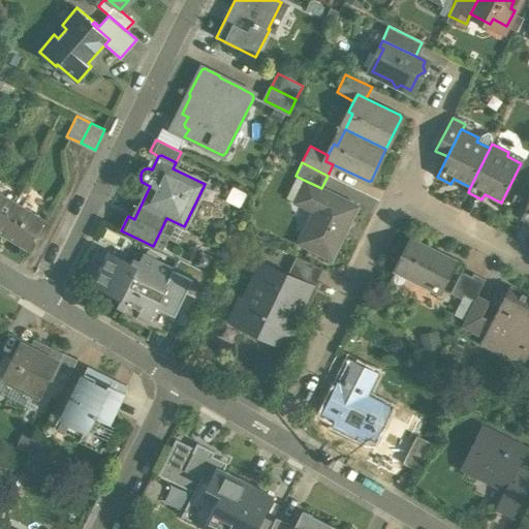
[(321,188),(306,181),(296,201),(315,211),(300,243),(331,258),(356,206),(321,188)]
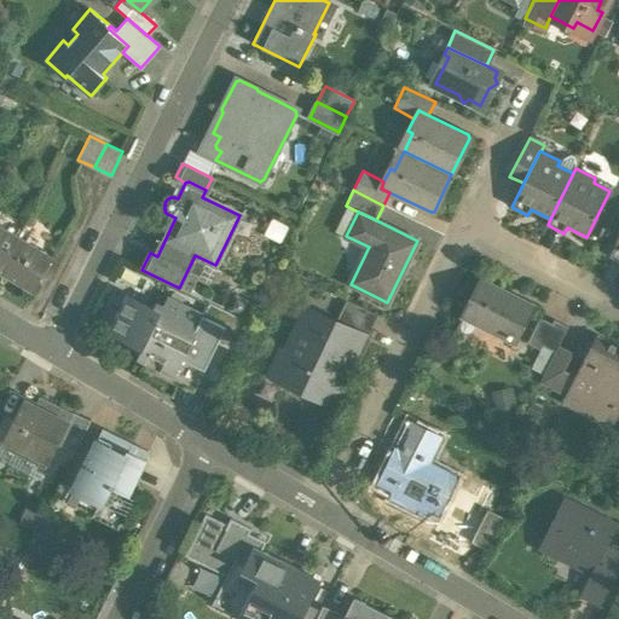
[(0,270),(19,237),(0,225),(0,270)]
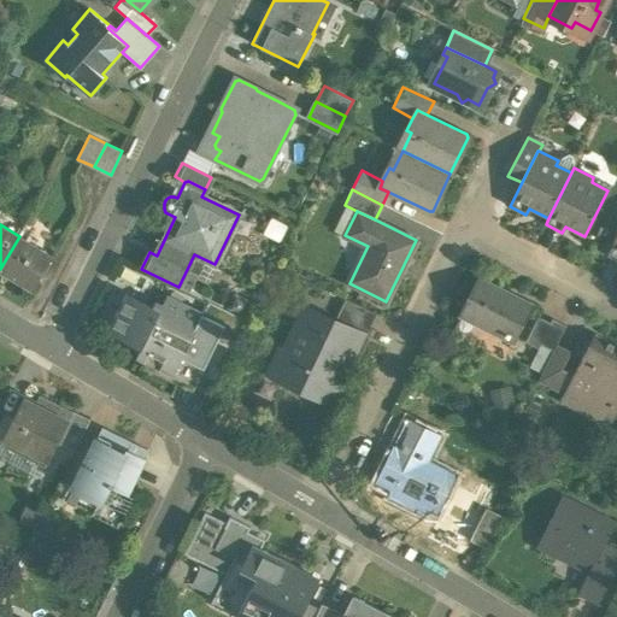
[(53,257),(19,236),(0,269),(0,270),(33,289),(53,257)]
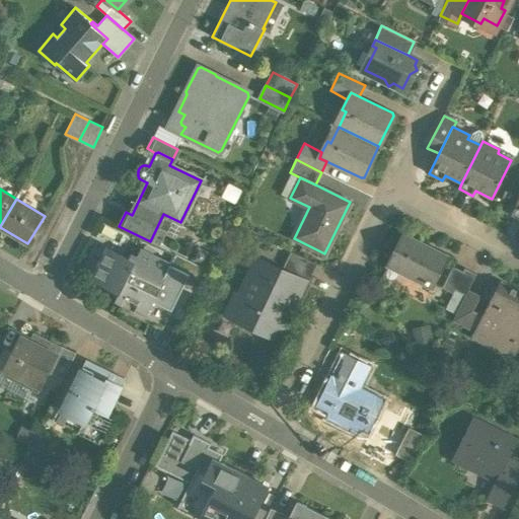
[(432,250),(417,242),(418,239),(417,238),(416,240),(404,235),(405,233),(404,232),(387,267),(431,289),(448,254),(447,253),(445,255),(434,249),(435,247),(434,247),(432,250)]
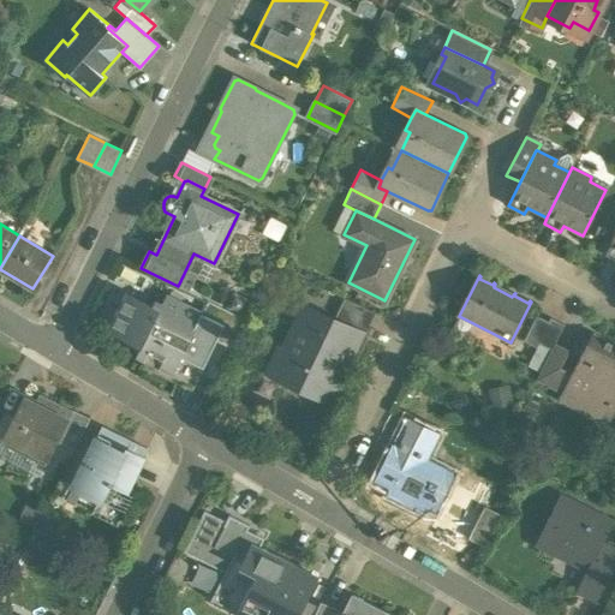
[(168,297),(161,312),(129,296),(111,329),(143,346),(138,356),(171,372),(201,314),(168,297)]
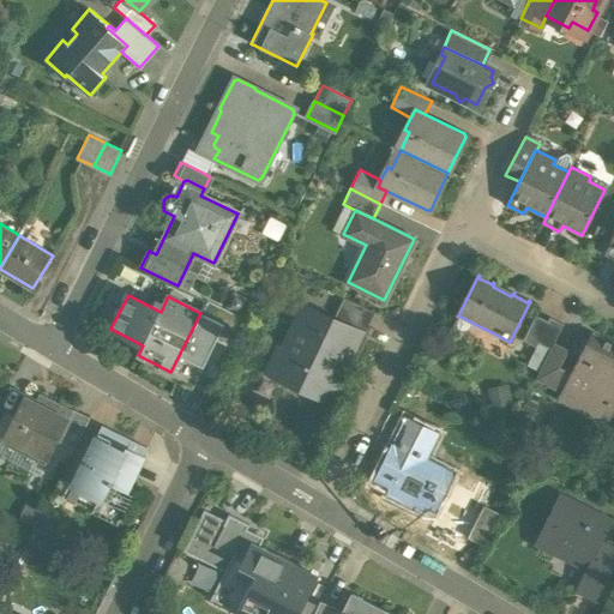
[(375,311),(345,298),(335,321),(355,332),(354,333),(362,337),(375,311)]
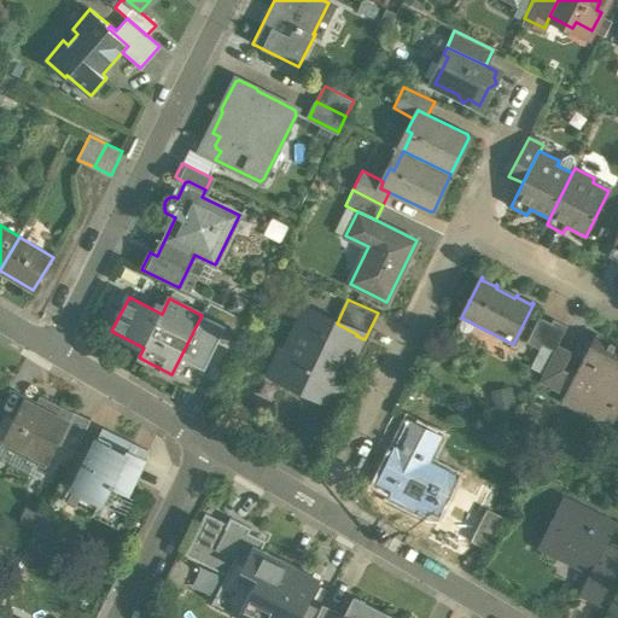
[(244,319),(217,305),(200,338),(228,353),(244,319)]
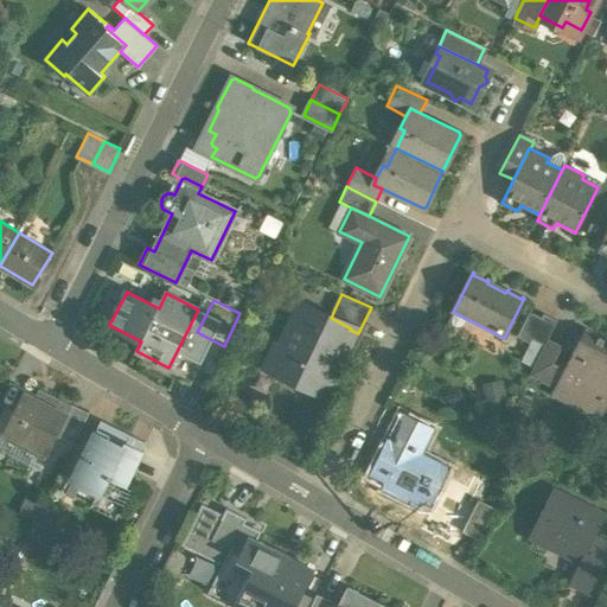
[(331,318),(305,306),(274,371),(327,397),(358,333),(350,330),(351,328),(331,318)]
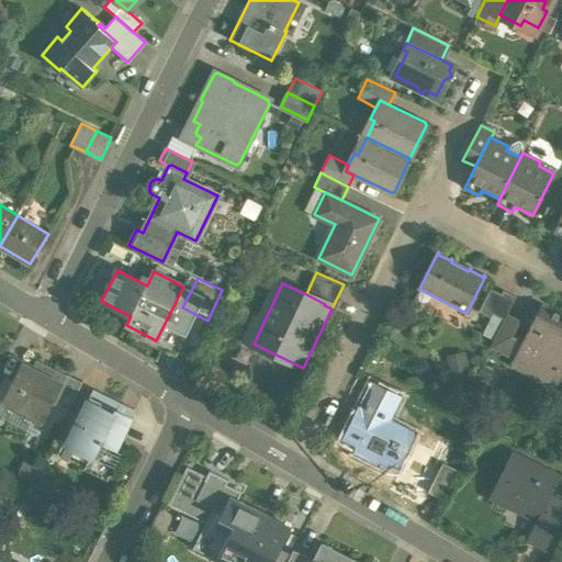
[(501,294),(490,289),(479,311),(491,317),(493,315),(504,319),(507,313),(515,296),(503,291),(501,294)]
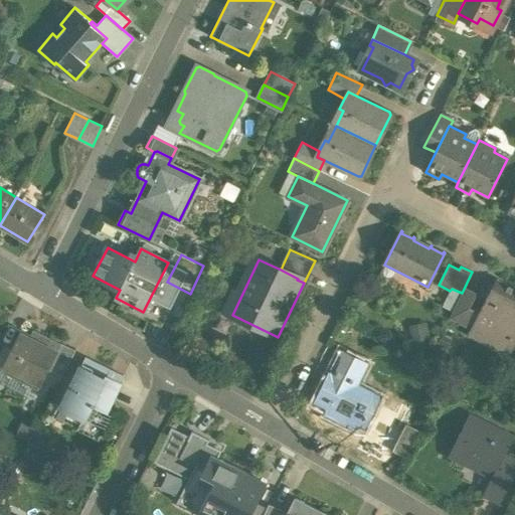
[(514,288),(497,279),(479,314),(472,329),(491,339),(494,332),(512,341),(514,335),(514,288)]
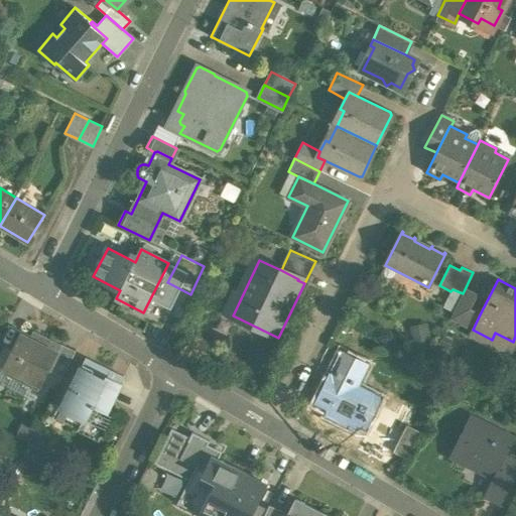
[(463,293),(449,318),(473,330),(480,314),(469,308),(477,293),(466,287),(463,293)]
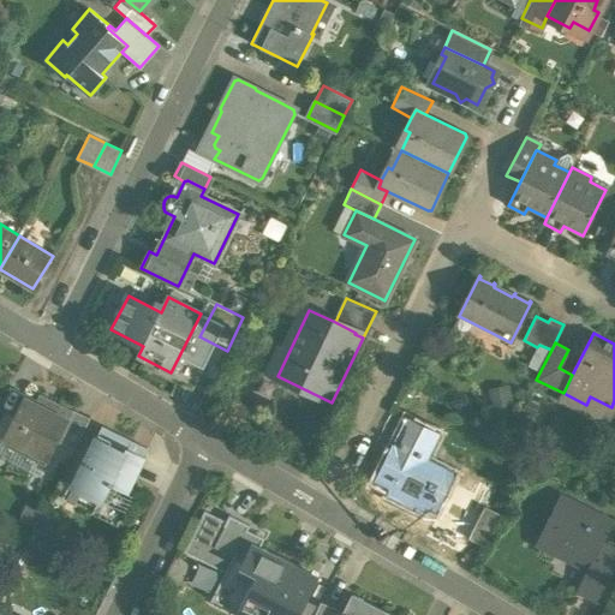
[(28,395),(6,439),(52,461),(61,442),(76,413),(43,396),(41,402),(28,395)]
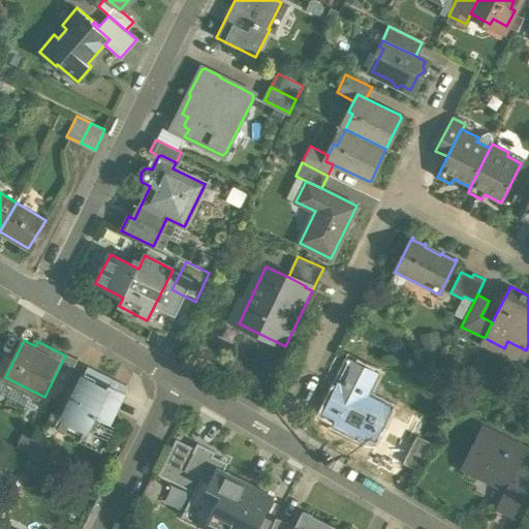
[(78,362),(65,355),(53,380),(65,387),(78,362)]
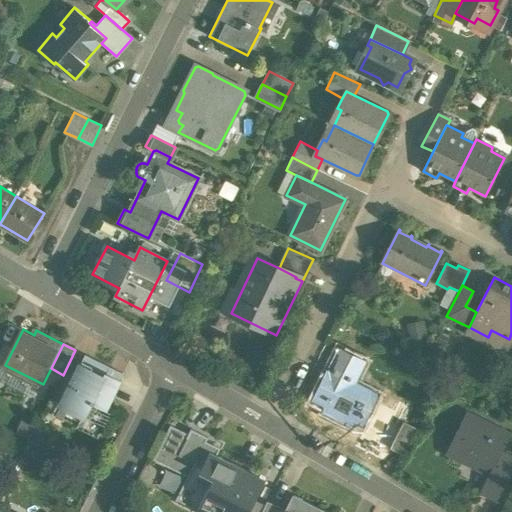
[(378,393),(353,380),(363,359),(340,347),(314,397),(328,404),(325,411),(351,424),(354,418),(363,422),(378,393)]
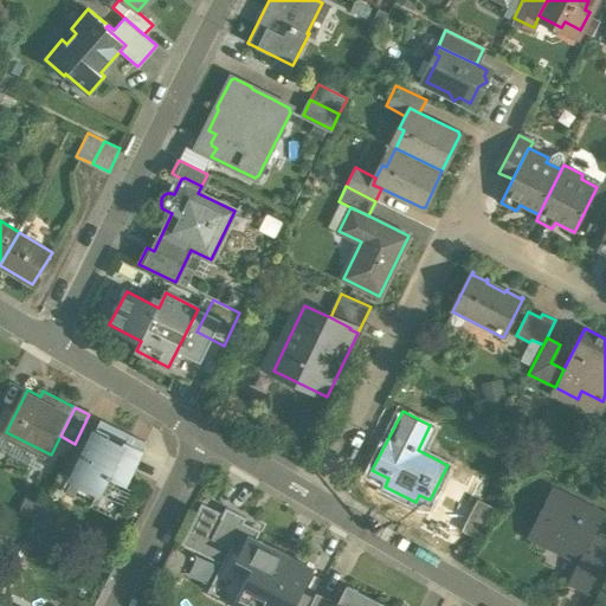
[(131,436),(103,423),(75,481),(126,505),(136,485),(129,482),(113,474),(118,462),(131,436)]
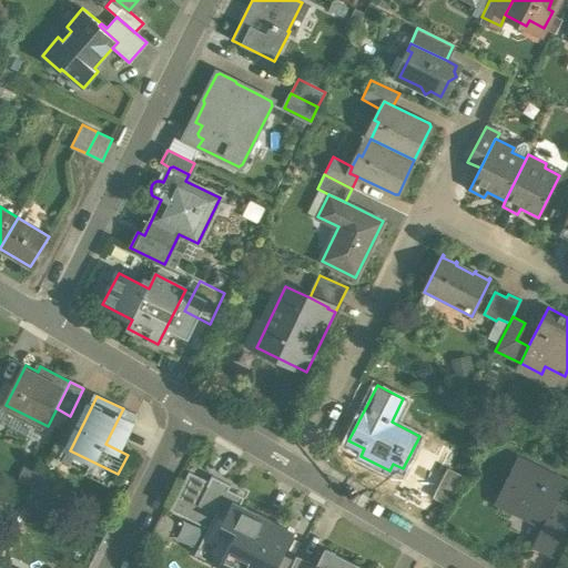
[(139,416),(123,408),(111,433),(127,440),(139,416)]
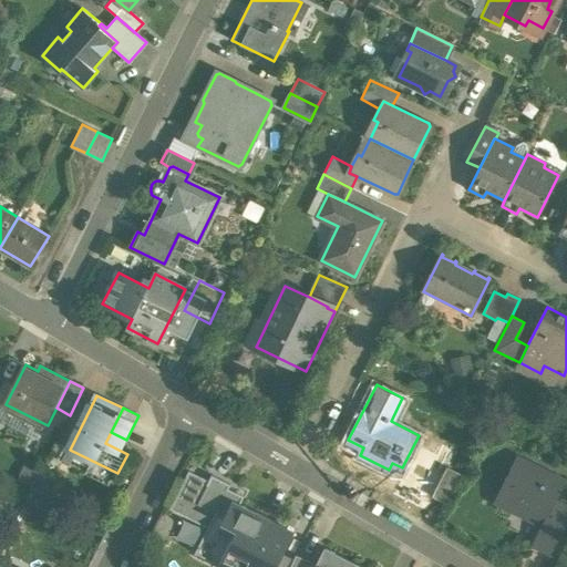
[(126,440),(111,432),(105,443),(121,451),(126,440)]
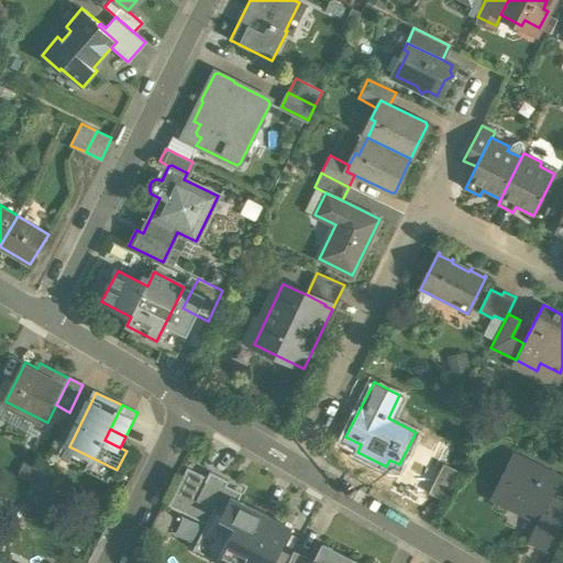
[(562,477),(512,453),(490,496),(538,520),(528,539),(547,549),(562,516),(562,501),(552,497),(562,477)]
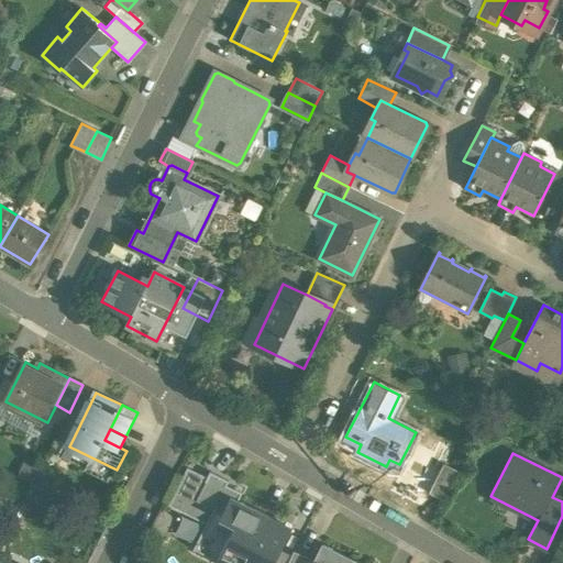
[(444,466),(431,490),(445,498),(460,474),(444,466)]
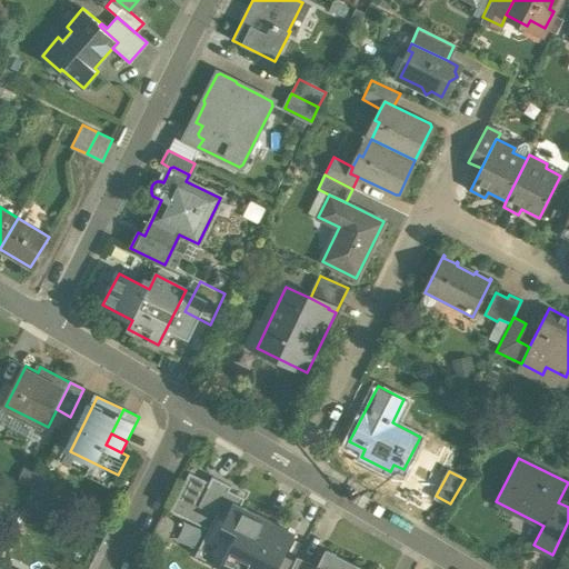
[(192,475),(172,512),(192,522),(211,483),(192,475)]
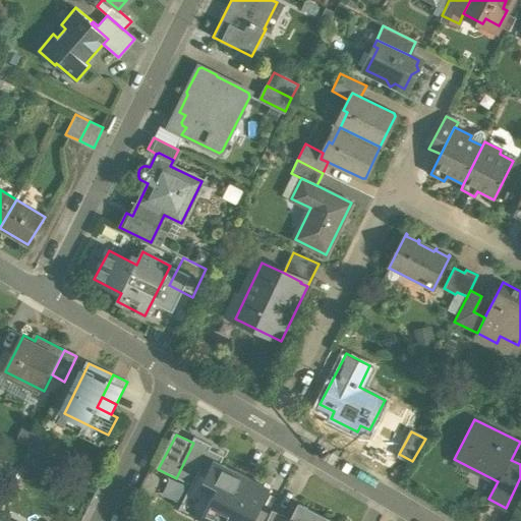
[(214,447),(196,438),(193,443),(176,478),(192,485),(181,510),(204,520),(220,487),(206,481),(216,462),(222,465),(226,457),(212,451),(214,447)]
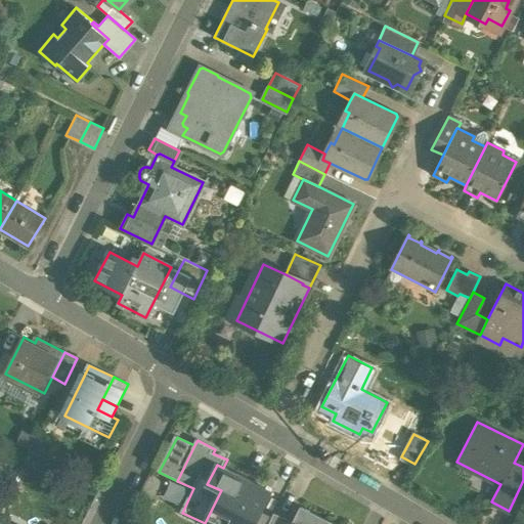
[(223,468),(217,465),(207,484),(221,490),(205,523),(204,523),(256,523),(272,492),(223,468)]
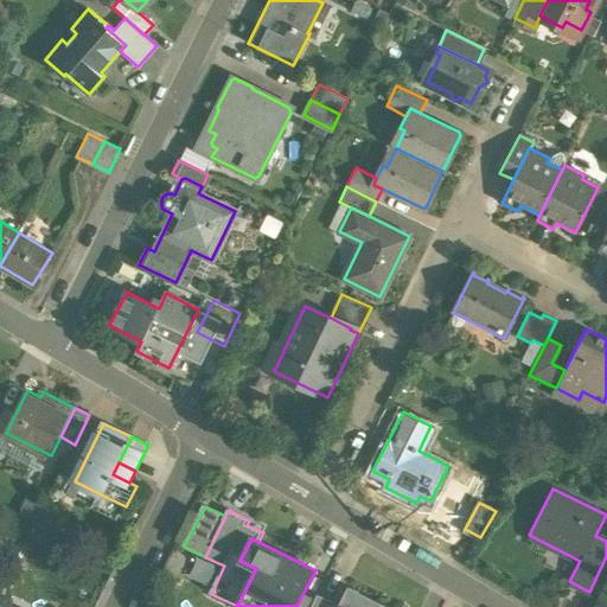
[(339,606),(334,606),(330,605),(327,606),(381,606),(383,605),(350,588),(339,606)]
